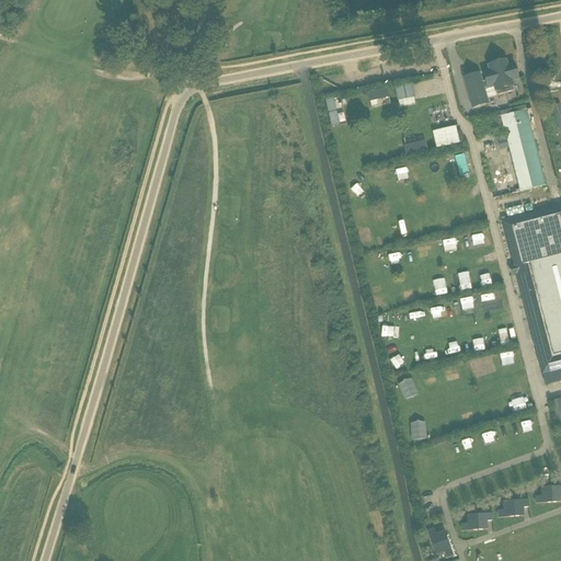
[(469,87),(473,102),(485,99),(483,90),(494,87),(496,96),(514,91),(511,82),(517,80),(513,65),(507,67),(505,61),(489,67),(490,71),(483,73),(487,82),(481,83),(479,75),(465,79),(467,88),(469,87)]
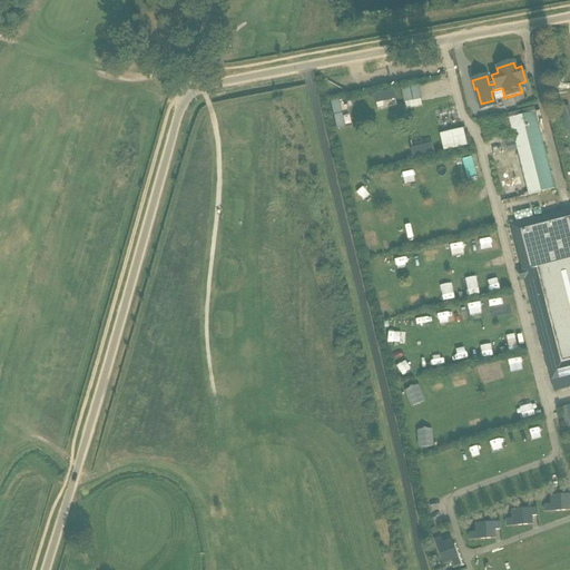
[(402,88),(404,109),(422,107),(419,86),(402,88)]
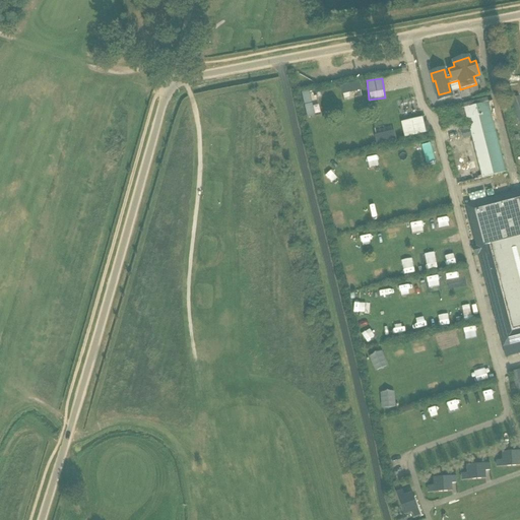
[(343,101),(362,95),(359,81),(339,86),(343,101)]
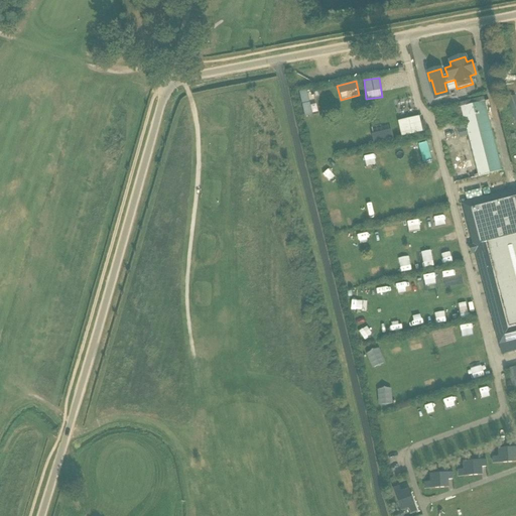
[(303,117),(311,116),(306,90),(299,92),(303,117)]
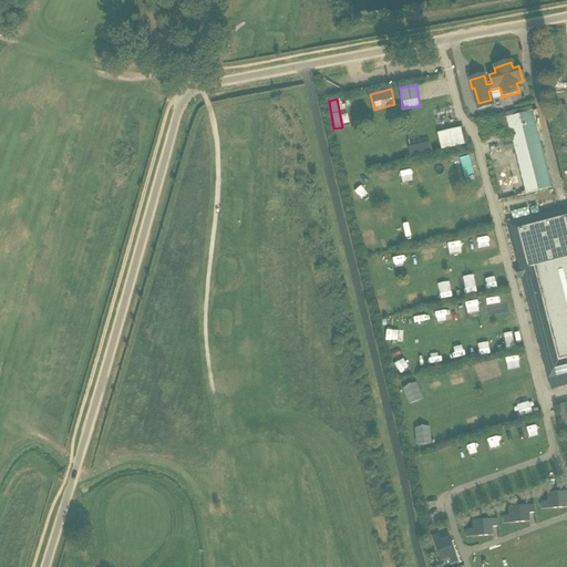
[(532,112),(531,107),(505,114),(506,119),(494,122),(497,133),(498,133),(501,132),(502,136),(501,137),(505,151),(512,150),(524,195),(550,188),(531,112),(532,112)]
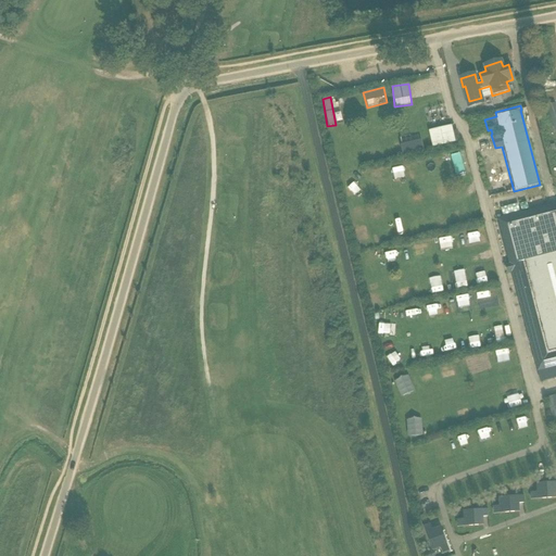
[(432,148),(455,142),(451,124),(428,130),(432,148)]
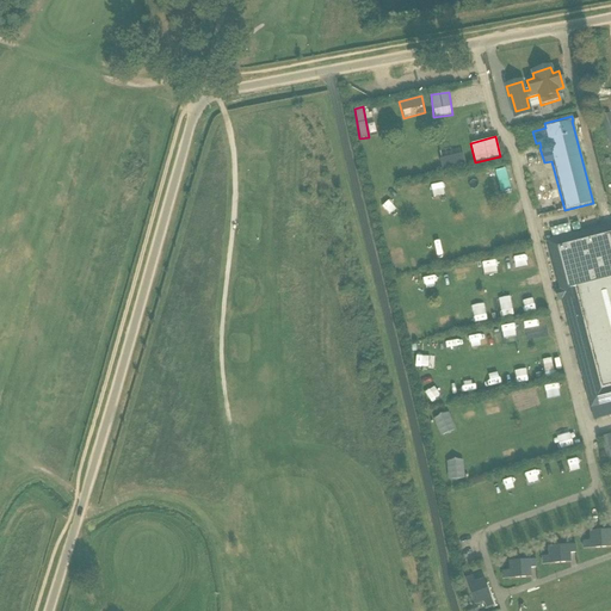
[(460,147),(439,152),(440,158),(461,153),(460,147)]
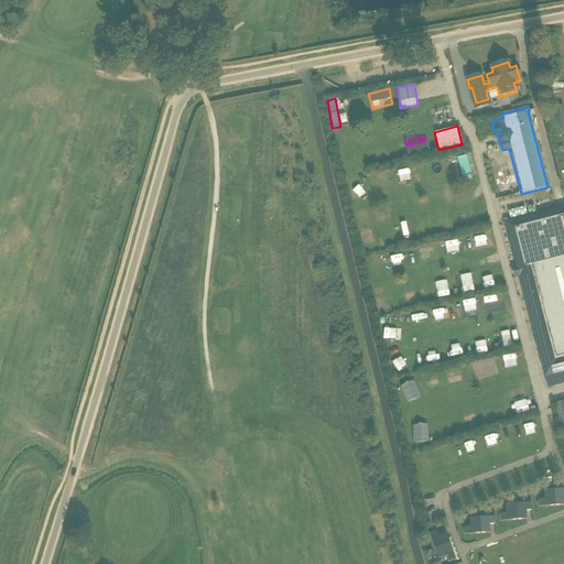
[(405,147),(408,156),(430,151),(427,141),(405,147)]
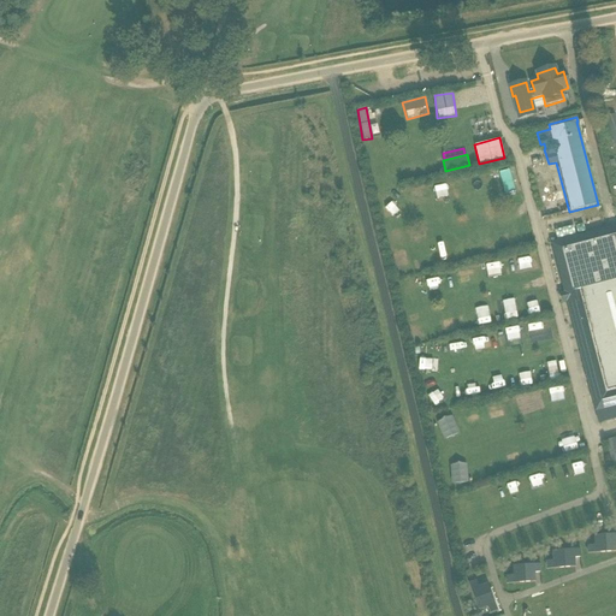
[(397,219),(398,207),(385,205),(384,217),(397,219)]
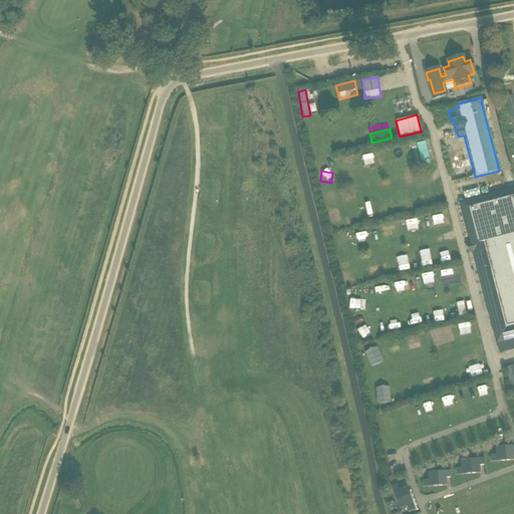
[(321,193),(325,207),(336,204),(332,190),(321,193)]
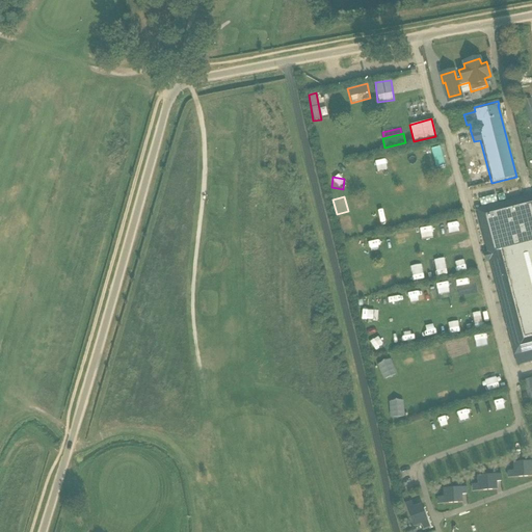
[(531,204),(478,218),(486,253),(484,253),(487,262),(489,261),(496,288),(513,356),(531,351),(531,204)]
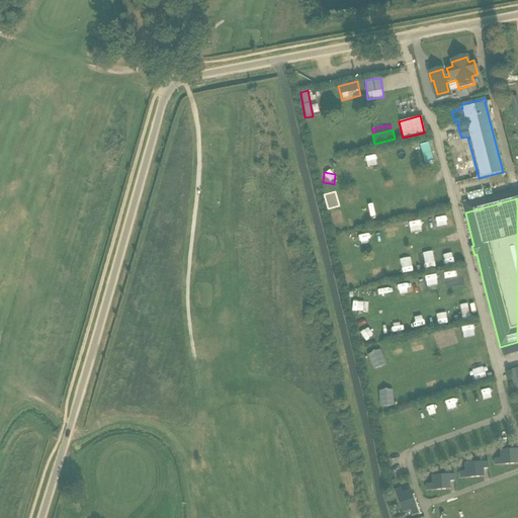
[(413,260),(403,262),(405,273),(414,271),(413,260)]
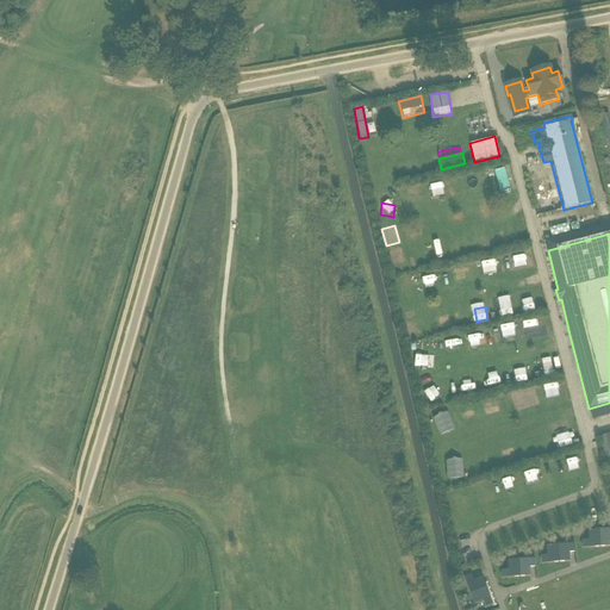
[(523,367),(511,369),(514,383),(526,380),(523,367)]
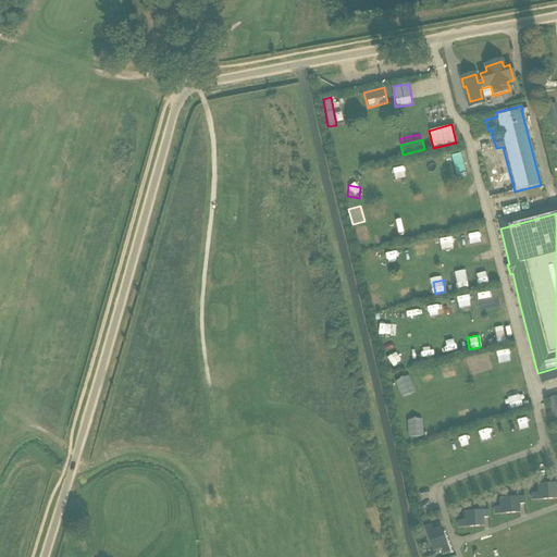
[(443,356),(453,354),(452,344),(442,345),(443,356)]
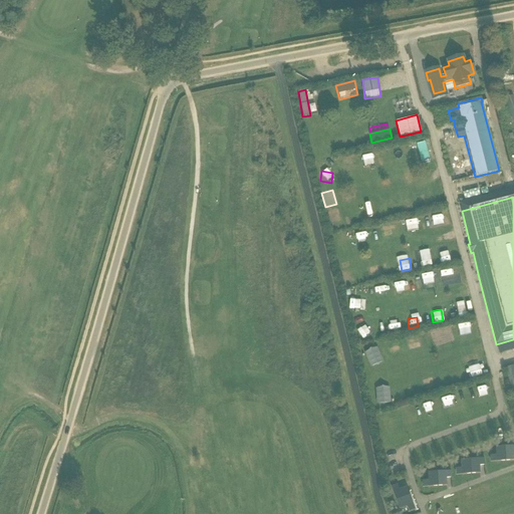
[(360,334),(367,329),(361,321),(354,326),(360,334)]
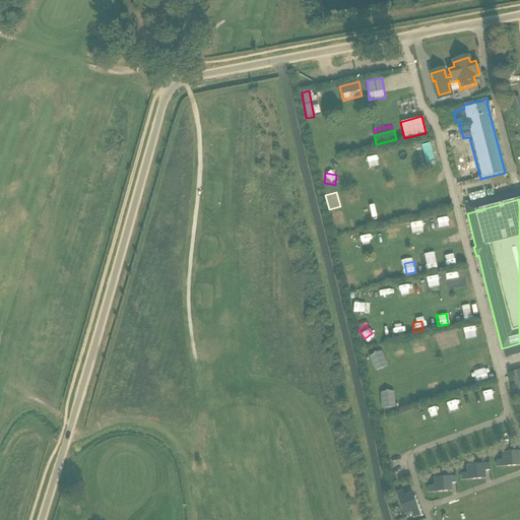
[(441,334),(443,344),(451,343),(449,332),(441,334)]
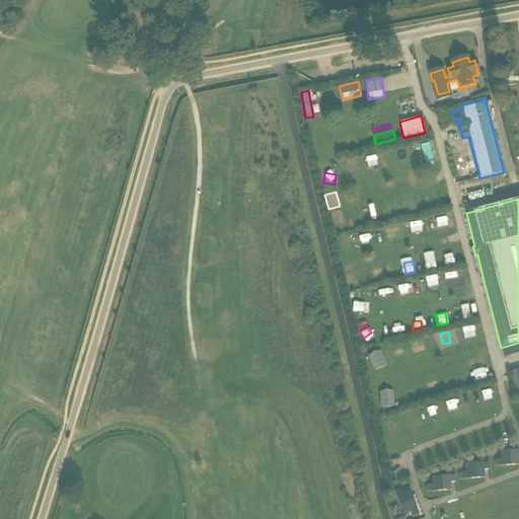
[(414,342),(416,352),(424,350),(422,341),(414,342)]
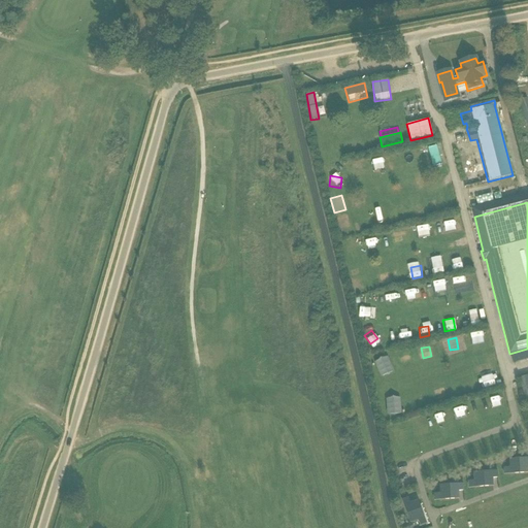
[(401,351),(402,367),(413,366),(411,351),(401,351)]
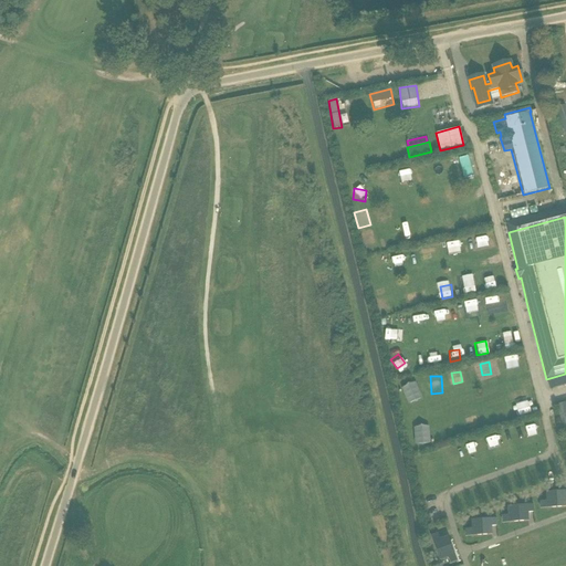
[(492,436),(494,447),(507,444),(505,433),(492,436)]
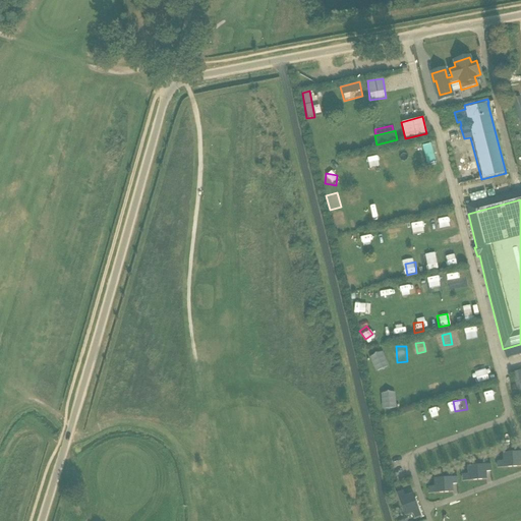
[(409,425),(420,421),(417,411),(406,415),(409,425)]
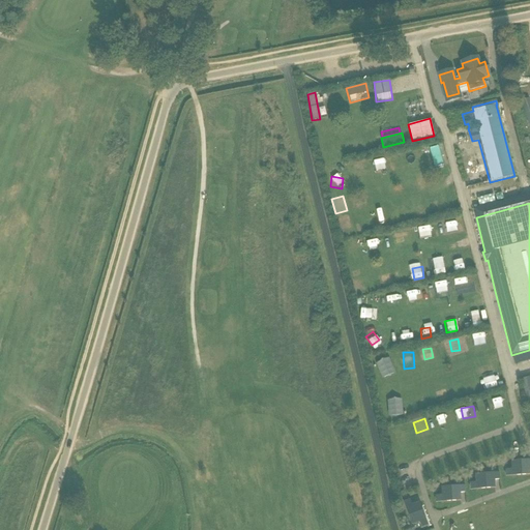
[(529,466),(529,460),(529,461),(511,462),(512,476),(529,475),(529,467),(529,466)]
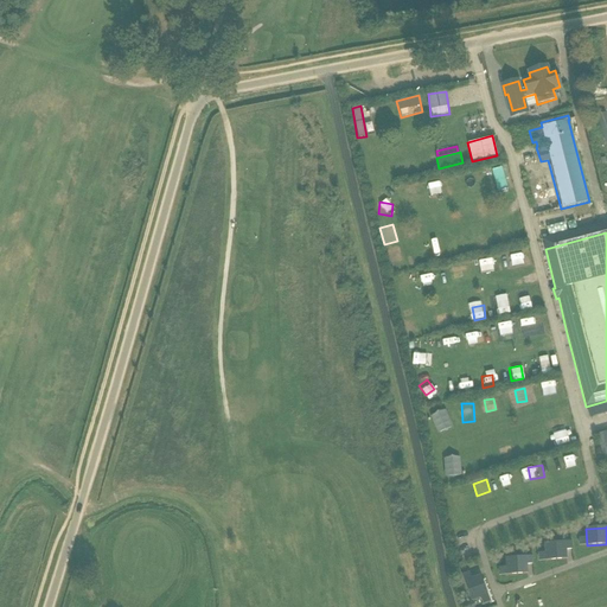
[(566,542),(544,544),(547,561),(567,560),(566,550),(572,549),(572,542),(566,543),(566,542)]
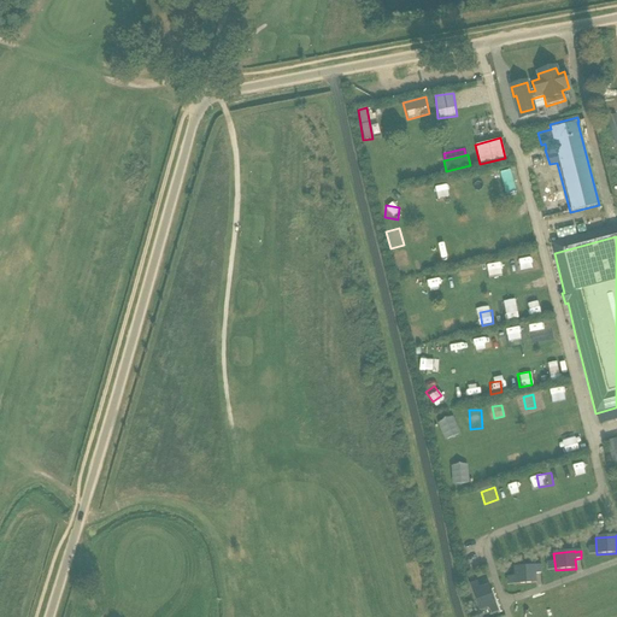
[(534,566),(513,568),(515,585),(536,583),(535,574),(541,574),(541,565),(534,566)]
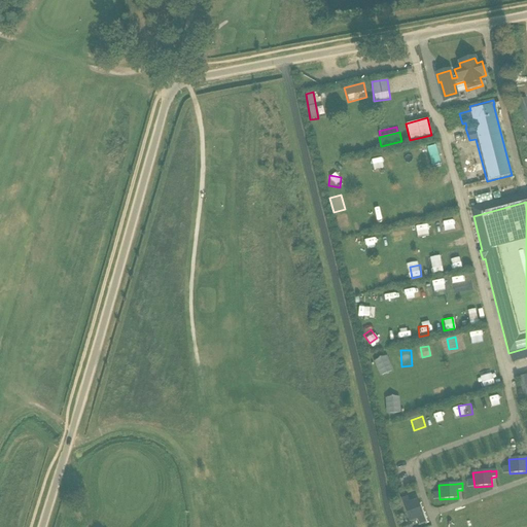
[(408,498),(401,500),(403,505),(410,522),(423,517),(417,500),(410,503),(408,498)]
